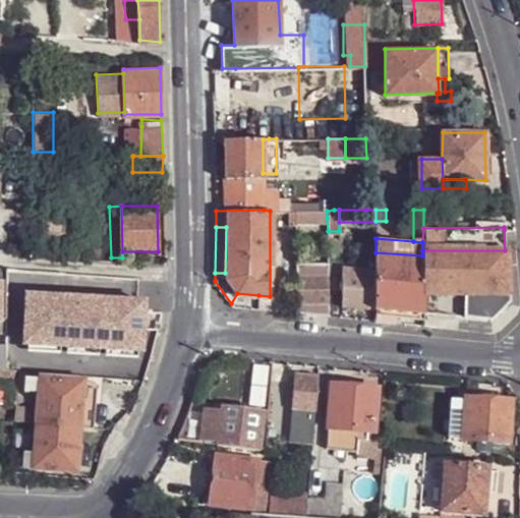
[(508,301),(505,250),(422,250),(422,255),(422,312),(489,320),(508,301)]
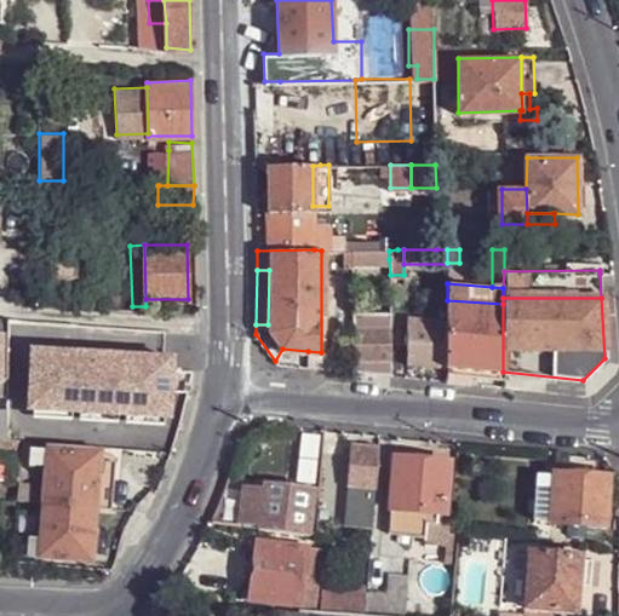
[(503,372),(503,304),(447,300),(447,316),(447,366),(503,372)]
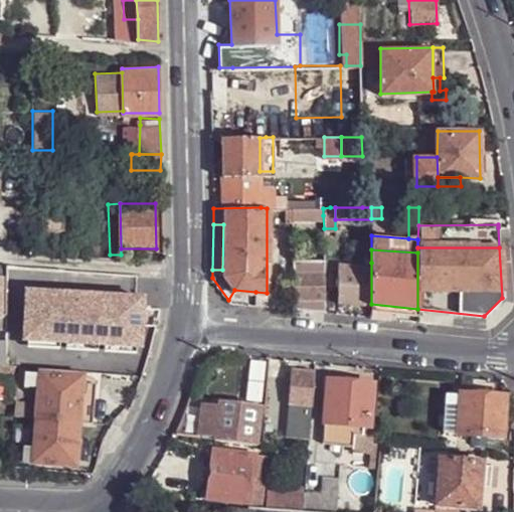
[(324,309),(323,260),(293,259),(294,307),(324,309)]
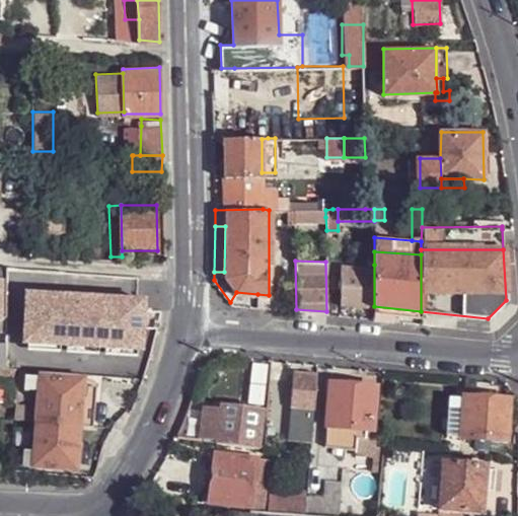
[(8,266),(0,265),(0,276),(3,276),(7,277),(8,266)]
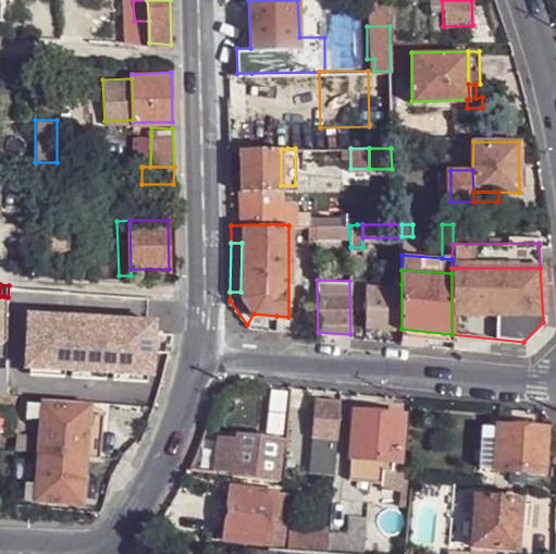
[(365,284),(363,325),(402,329),(402,284),(365,284)]
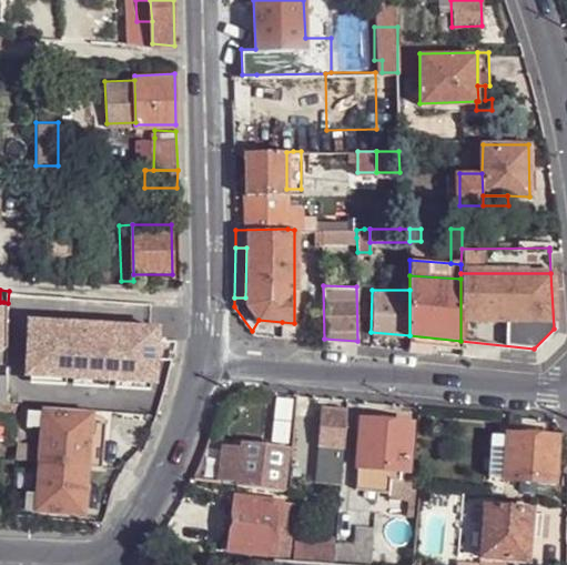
[(282,334),(294,335),(294,323),(282,322),(282,334)]
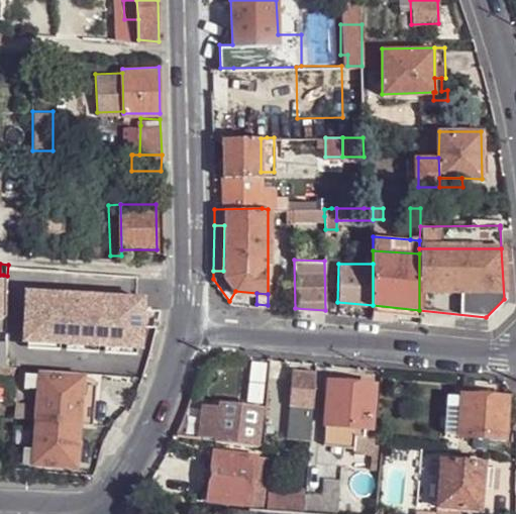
[(139,303),(23,295),(21,340),(136,349),(139,303)]
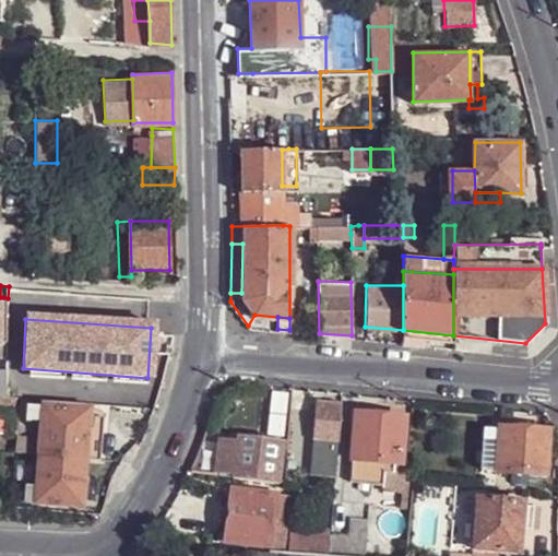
[(339,435),(341,402),(318,401),(316,435),(339,437),(339,435)]
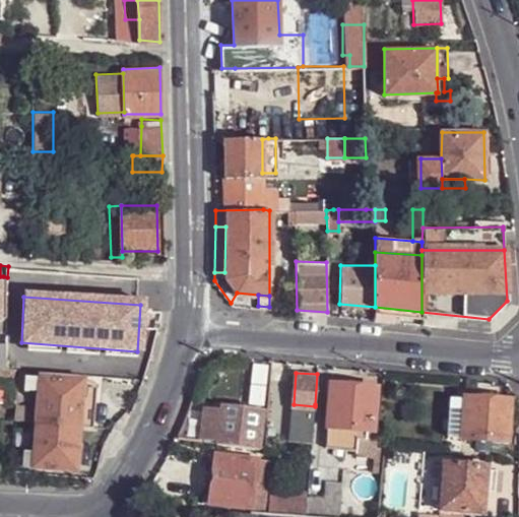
[(41,389),(41,375),(26,374),(25,388),(41,389)]
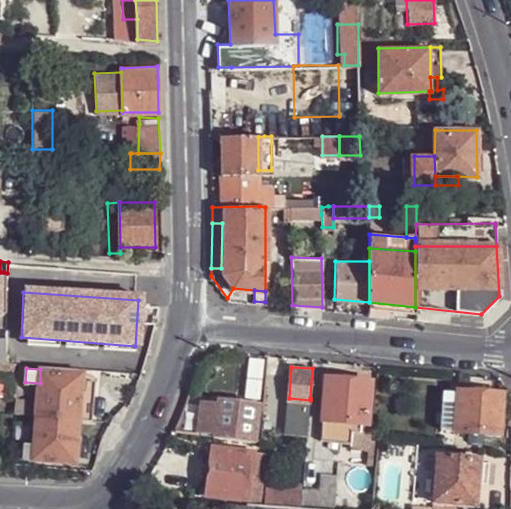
[(37,413),(79,416),(82,378),(83,372),(40,369),(40,383),(38,398),(19,397),(17,412),(37,413)]
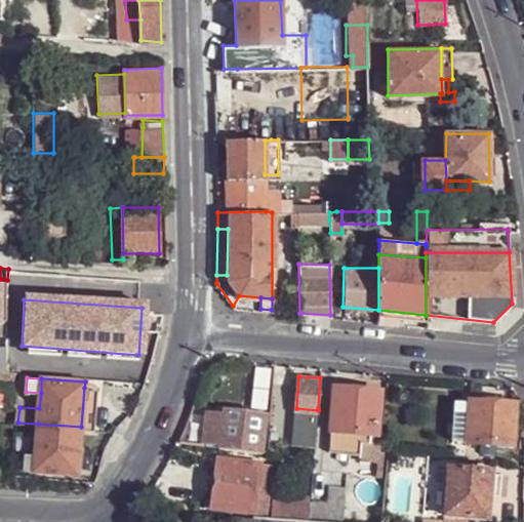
[(380,390),(334,386),(330,444),(358,447),(359,432),(376,434),(380,390)]
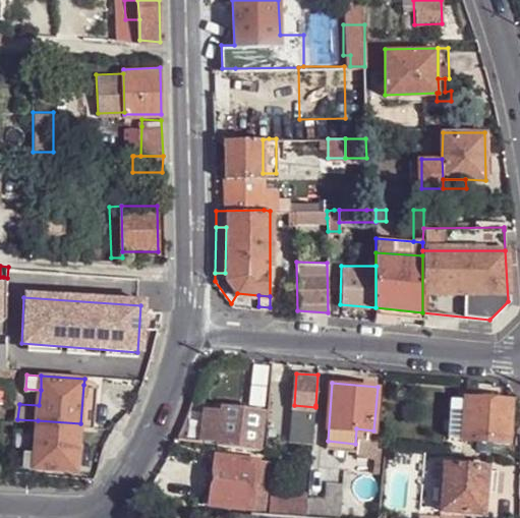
[(80,423),(94,424),(98,386),(89,385),(83,385),(80,423)]
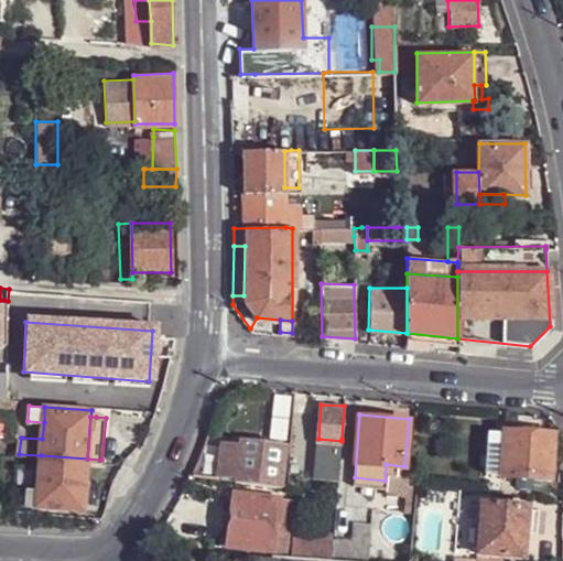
[(501,473),(505,431),(488,429),(485,472),(501,473)]
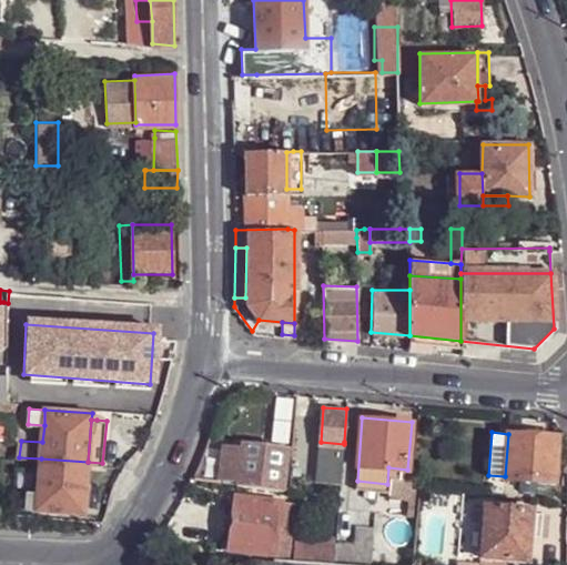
[(554,482),(557,436),(508,432),(508,434),(505,476),(505,477),(554,482)]
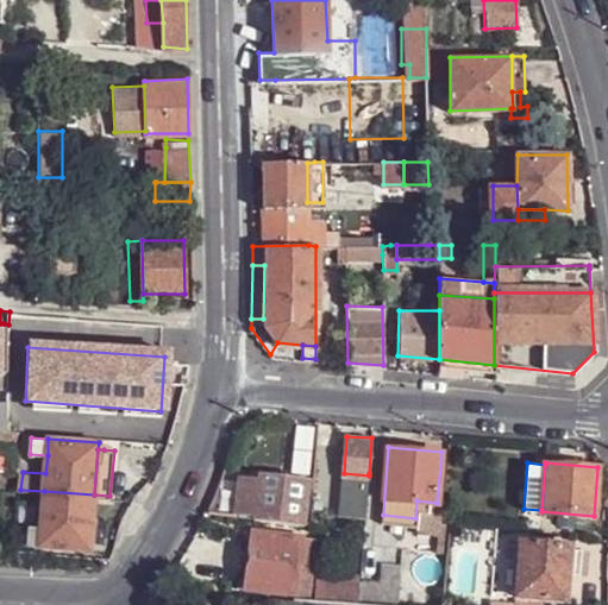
[(304,522),(308,477),(258,470),(258,476),(238,472),(232,511),(254,514),(252,516),(304,522)]
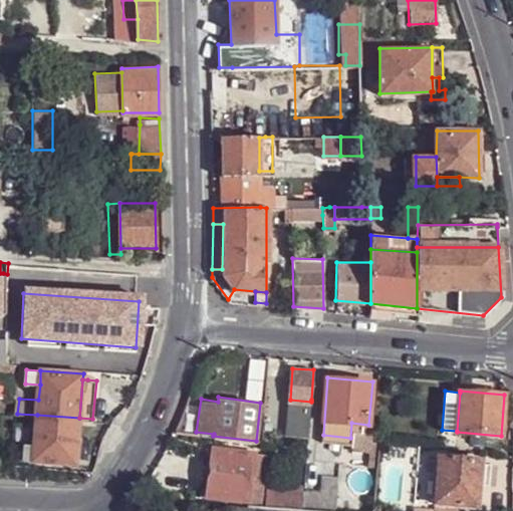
[(308,448),(311,402),(290,400),(287,445),(308,448)]
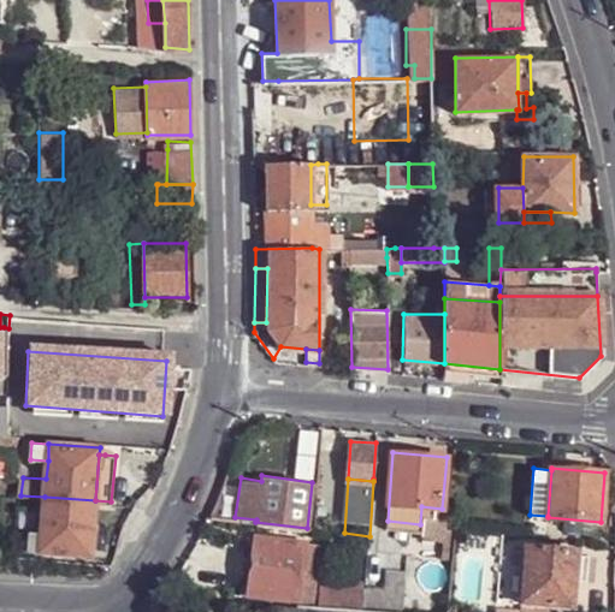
[(41,550),(92,553),(95,500),(45,497),(42,532),(41,550)]
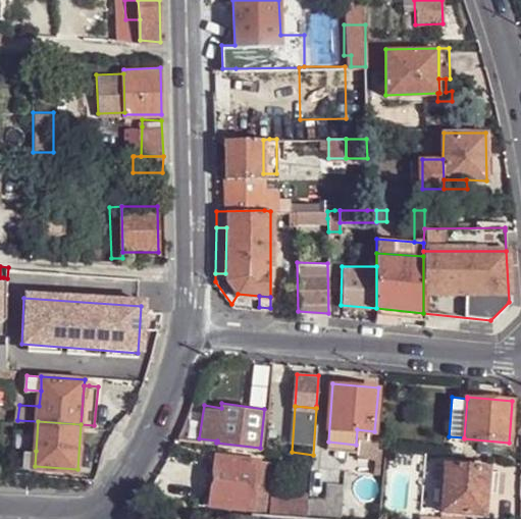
[(357,429),(356,445),(375,447),(378,447),(379,432),(374,431),(357,429)]
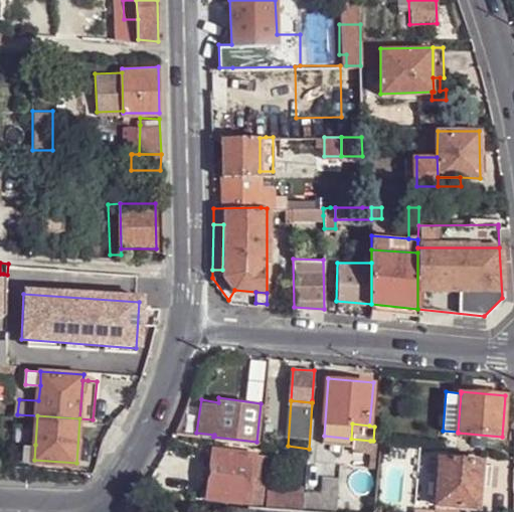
[(373,441),(370,441),(368,462),(378,463),(380,441),(373,441)]
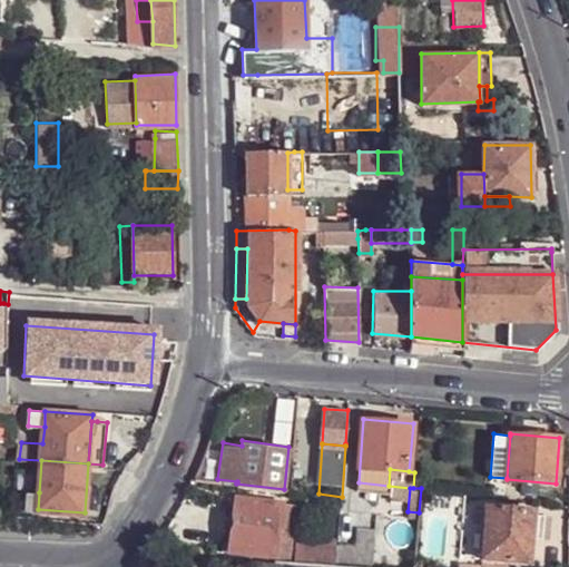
[(38,509),(39,492),(29,492),(27,508),(38,509)]
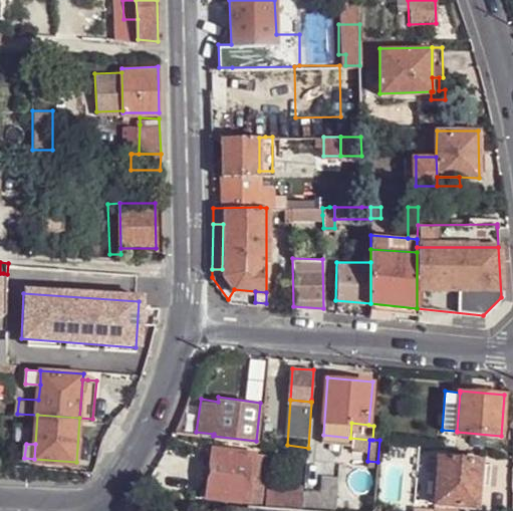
[(250,492),(254,451),(214,447),(208,493),(249,498),(250,492)]
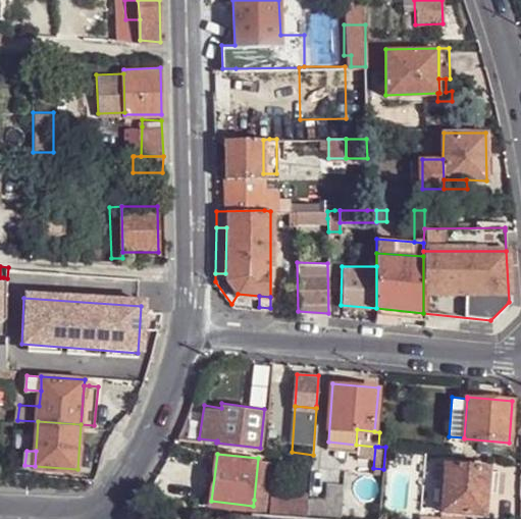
[(258,458),(254,500),(267,501),(269,480),(278,482),(280,461),(258,458)]
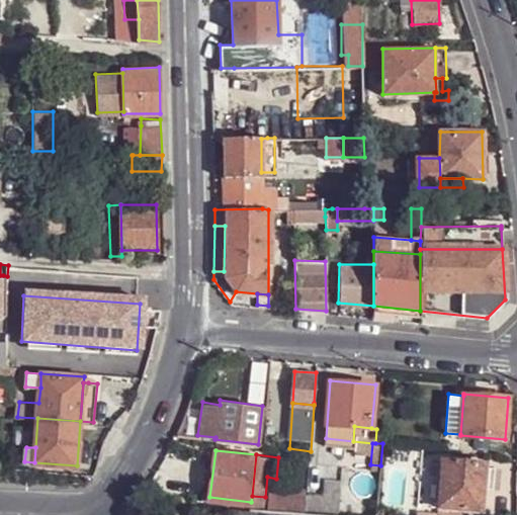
[(443,460),(438,514),(461,514),(462,509),(481,511),(485,464),(443,460)]
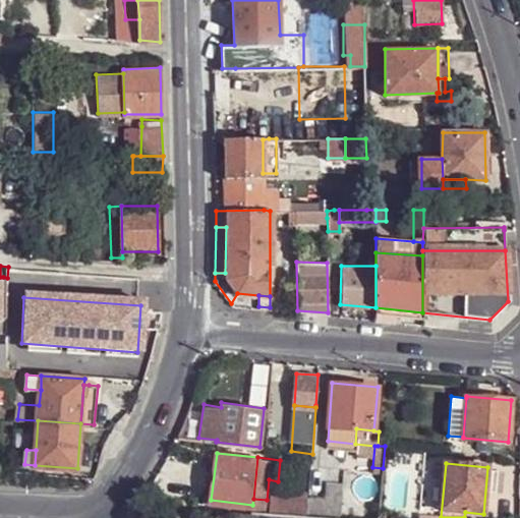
[(498,488),(500,465),(488,463),(486,487),(498,488)]
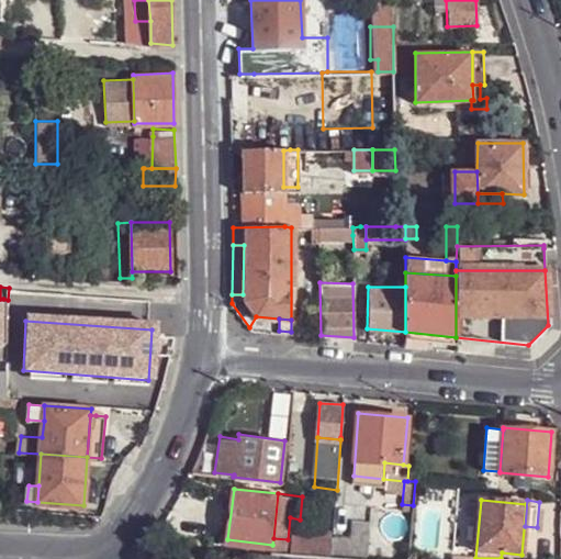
[(348,545),(347,558),(362,558),(367,558),(370,523),(351,521),(350,537),(334,535),(333,544),(348,545)]
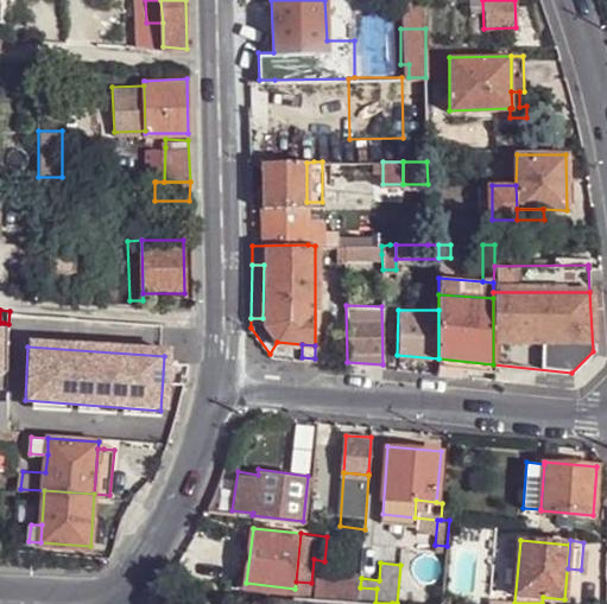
[(315,583),(360,587),(361,578),(315,574),(315,583)]
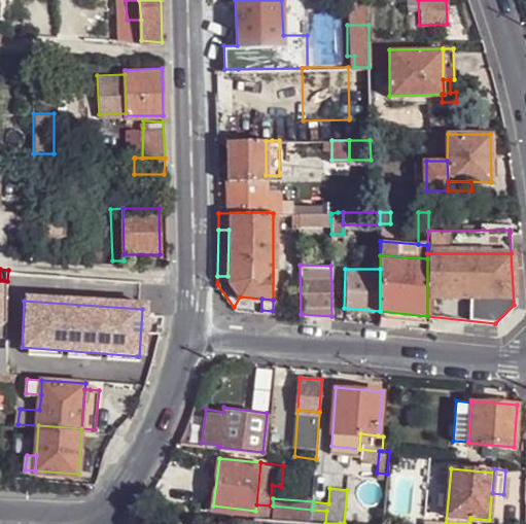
[(269,519),(270,505),(256,504),(255,511),(254,518),(269,519)]
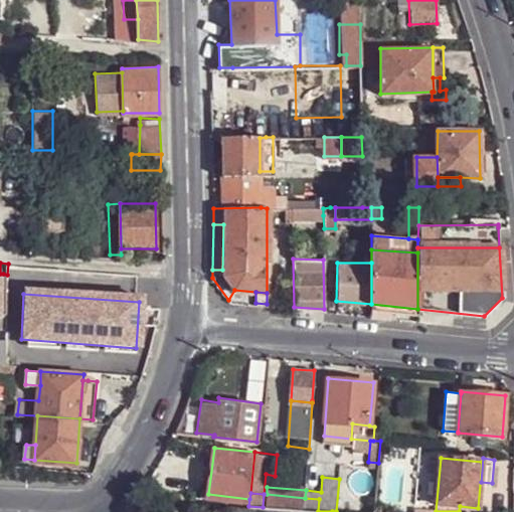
[(305,510),(305,498),(267,494),(266,507),(305,510)]
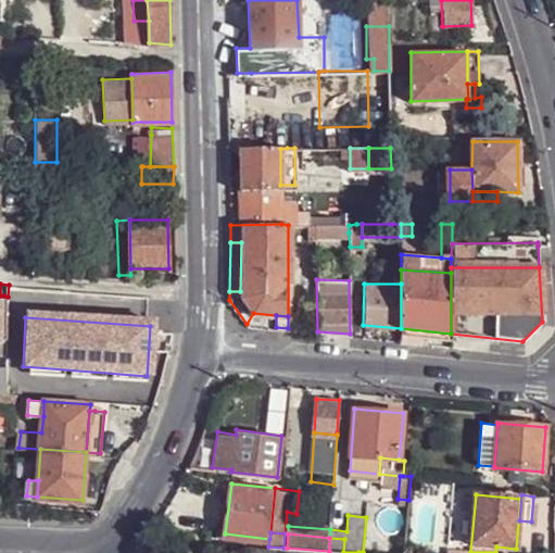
[(343,552),(344,539),(329,538),(329,551),(343,552)]
